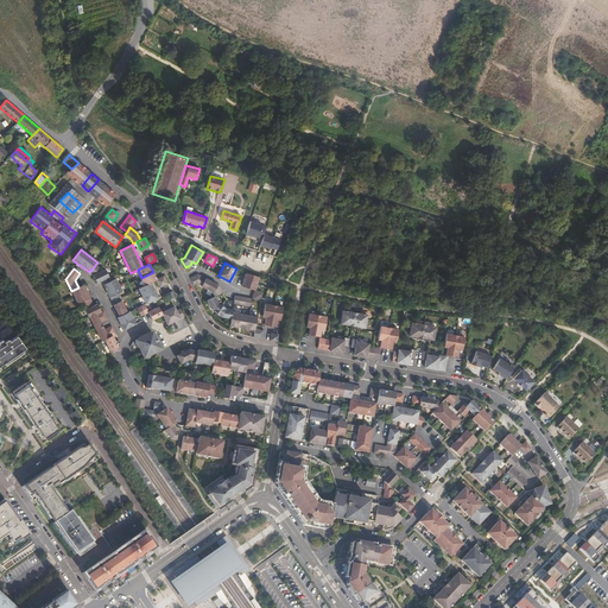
[(101,280),(108,277),(105,270),(100,272),(96,273),(93,276),(96,283),(101,280)]
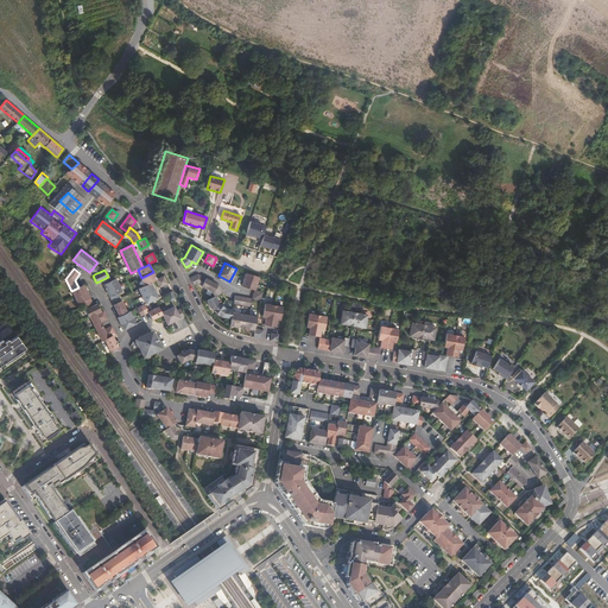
[(153,272),(141,278),(145,285),(150,283),(156,280),(157,279),(153,272)]
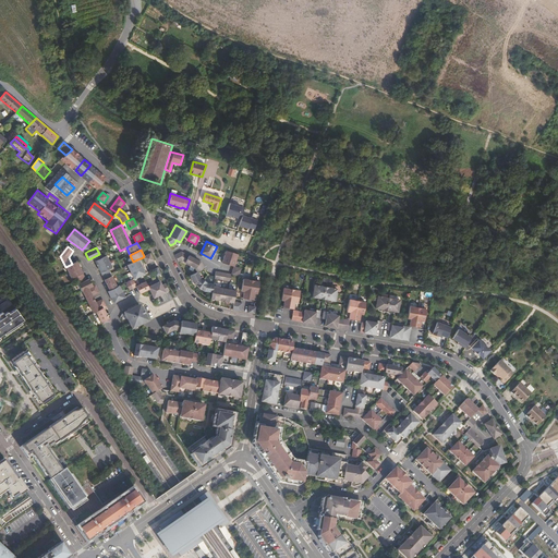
[(226,251),(222,263),(233,267),(233,266),(238,254),(226,251)]
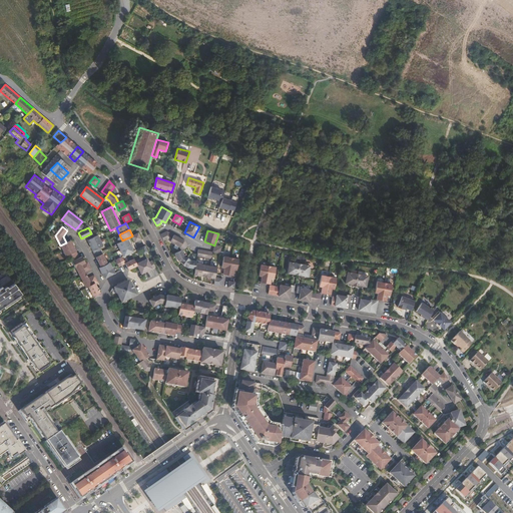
[(166,231),(160,234),(164,241),(166,239),(179,246),(181,250),(188,247),(184,240),(166,231)]
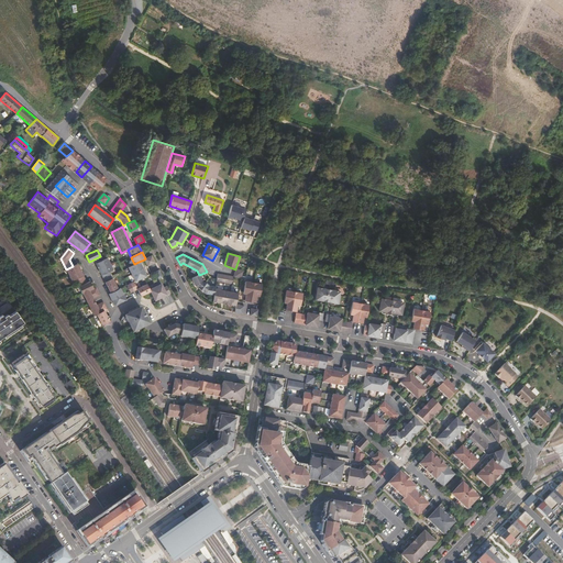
[(147,266),(155,263),(152,255),(145,258),(144,260),(147,266)]
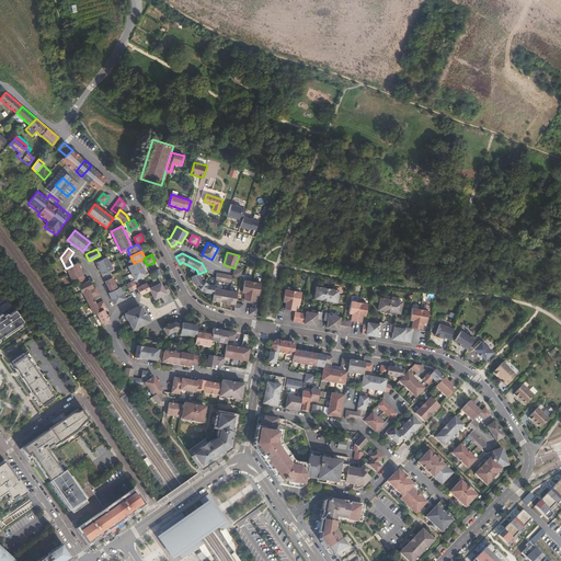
[(102,274),(109,271),(112,268),(106,258),(102,259),(95,262),(102,274)]
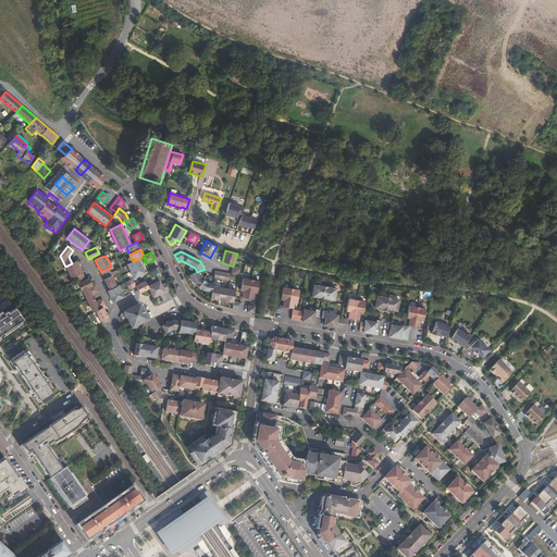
[(145,273),(137,259),(133,261),(127,264),(134,279),(145,273)]
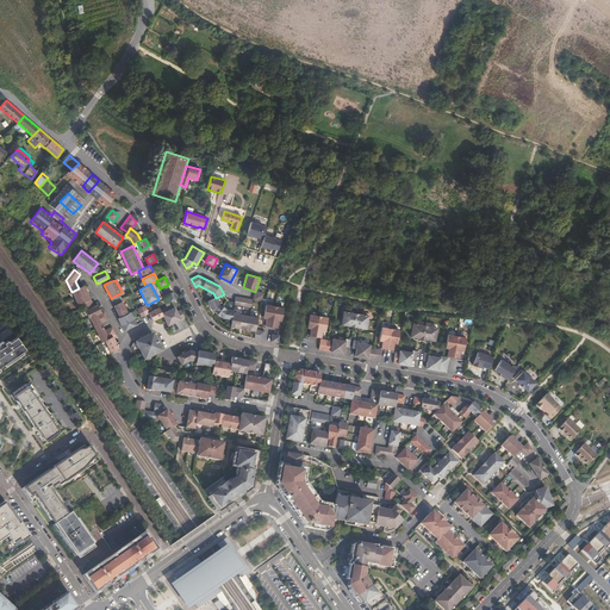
[(81,303),(91,298),(83,286),(79,288),(72,292),(79,304),(81,303)]
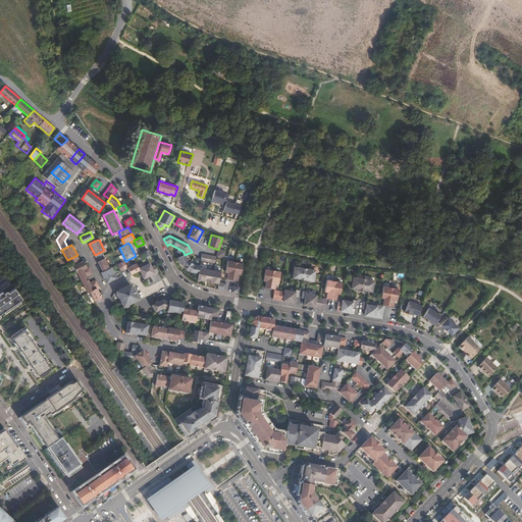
[(218,250),(216,256),(223,259),(225,252),(218,250)]
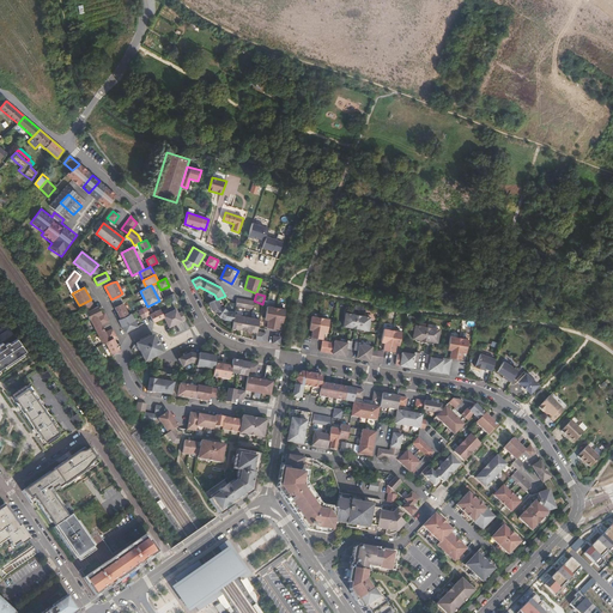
[(115,307),(122,303),(119,296),(111,299),(115,307)]
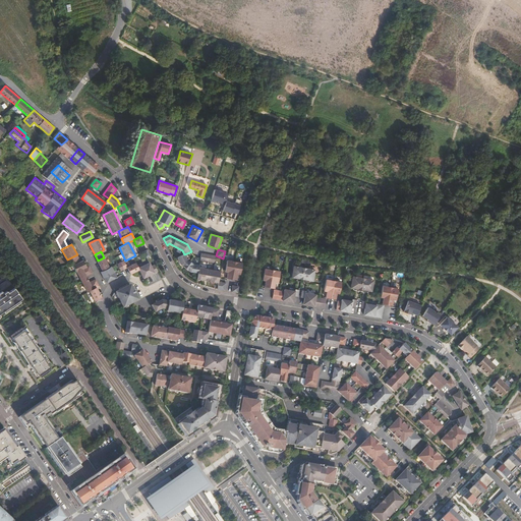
[(201,253),(200,261),(215,263),(216,256),(201,253)]
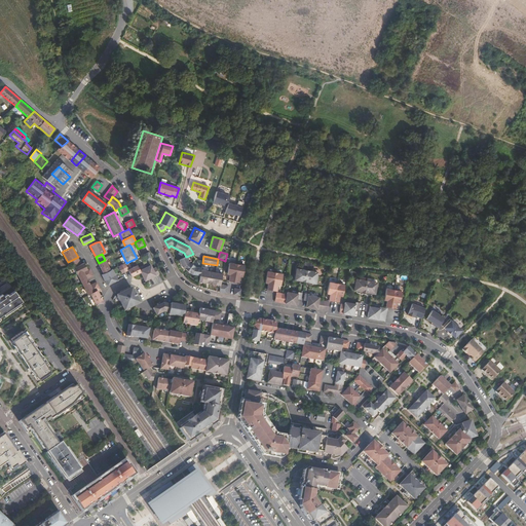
[(70,261),(74,268),(81,264),(78,257),(70,261)]
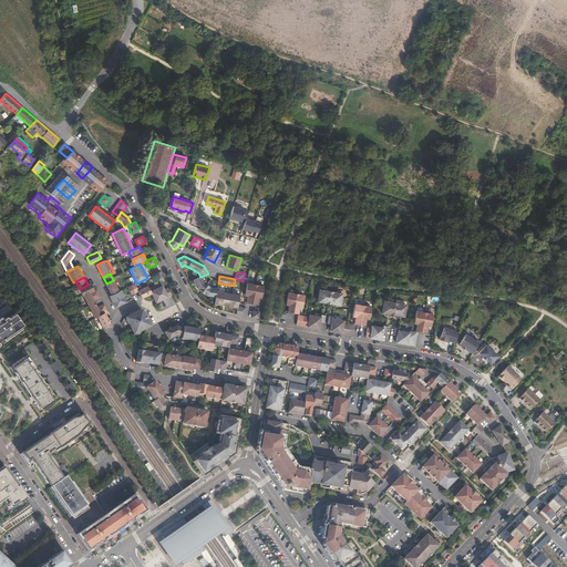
[(238,307),(240,296),(216,291),(217,289),(210,288),(203,282),(200,277),(193,280),(196,288),(207,296),(215,297),(215,303),(238,308),(238,307)]
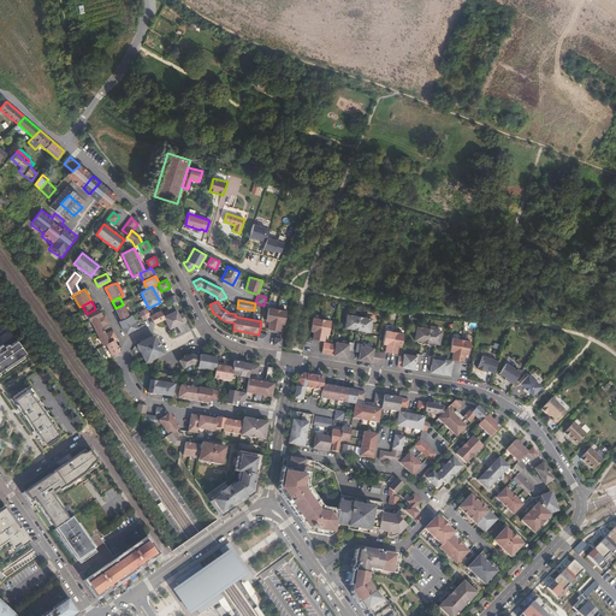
[(116,308),(122,321),(129,318),(123,304),(116,308)]
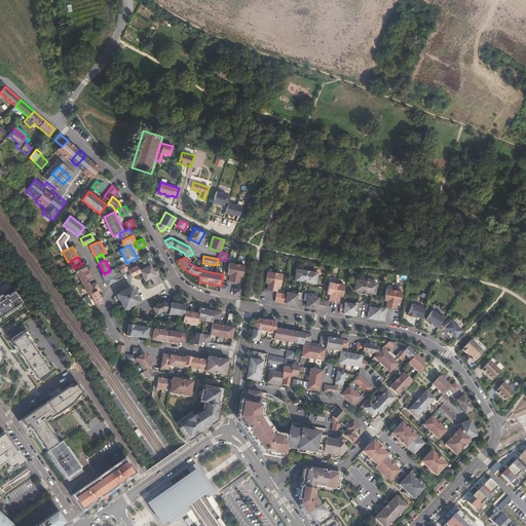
[(78,274),(87,269),(84,263),(81,264),(74,268),(77,275),(78,274)]
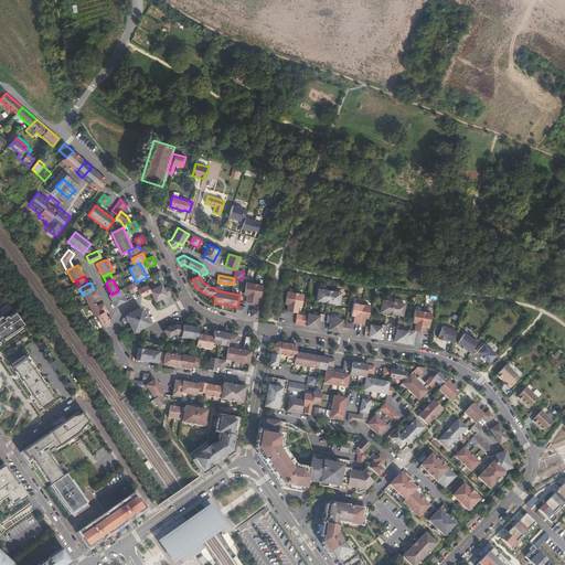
[(251,304),(254,284),(246,283),(244,295),(247,296),(246,302),(251,304)]
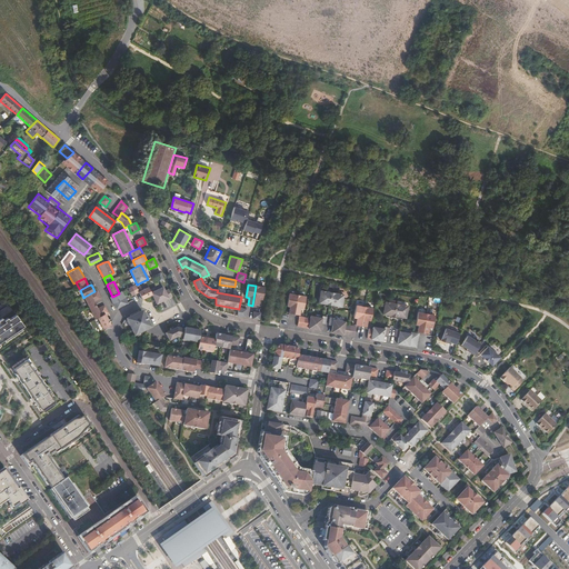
[(265,288),(256,286),(252,306),(258,306),(259,299),(262,300),(265,288)]
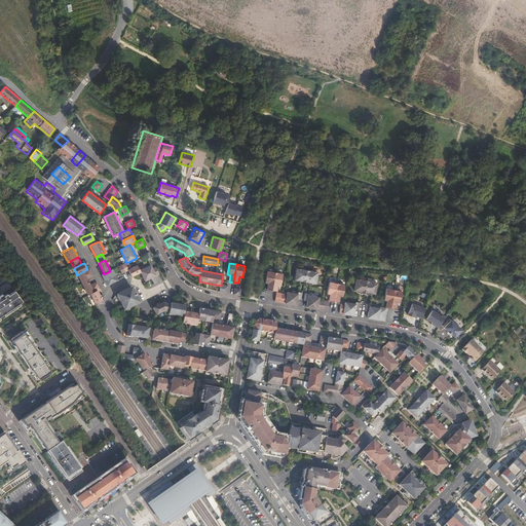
[(141,272),(145,280),(159,273),(156,267),(152,269),(150,265),(140,271),(141,272)]
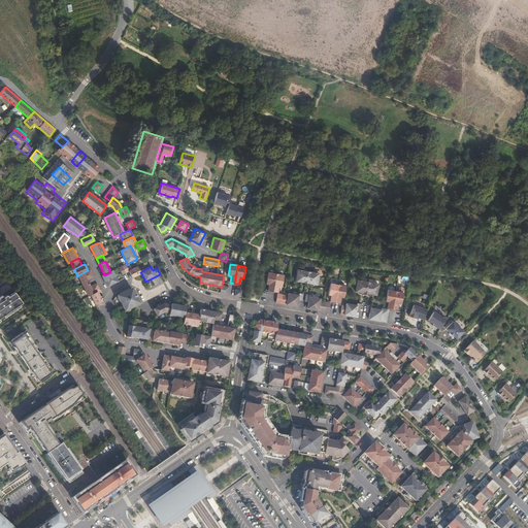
[(141,273),(140,272),(137,267),(129,271),(132,277),(141,273)]
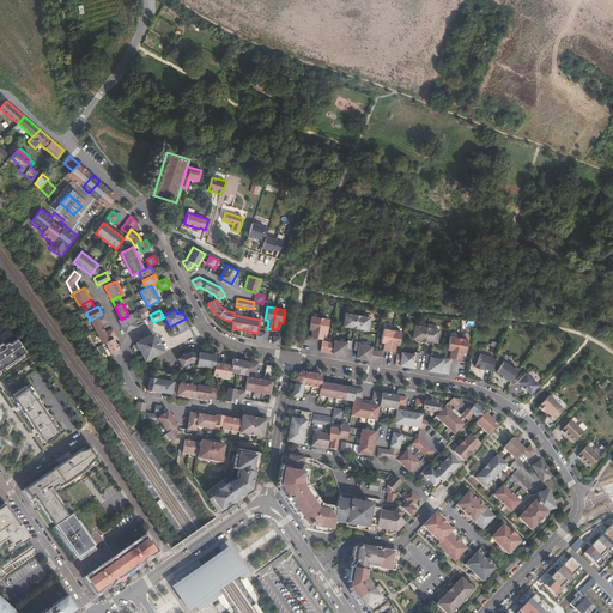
[(91,320),(97,332),(103,328),(101,325),(109,320),(105,313),(102,314),(91,320)]
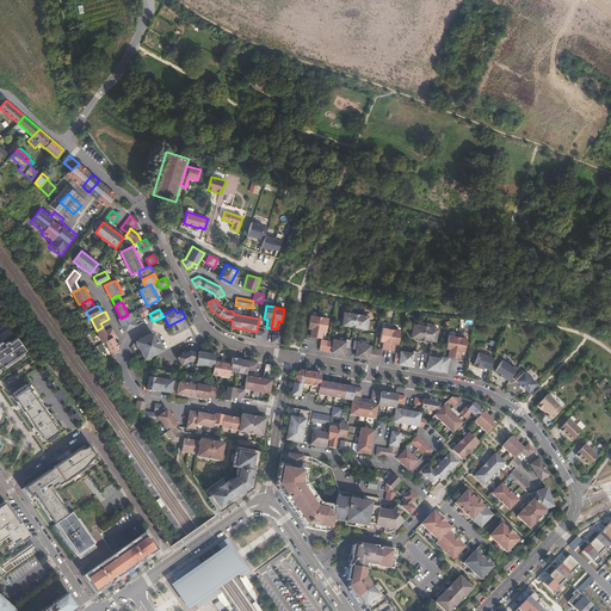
[(343,326),(355,327),(357,314),(345,313),(343,326)]
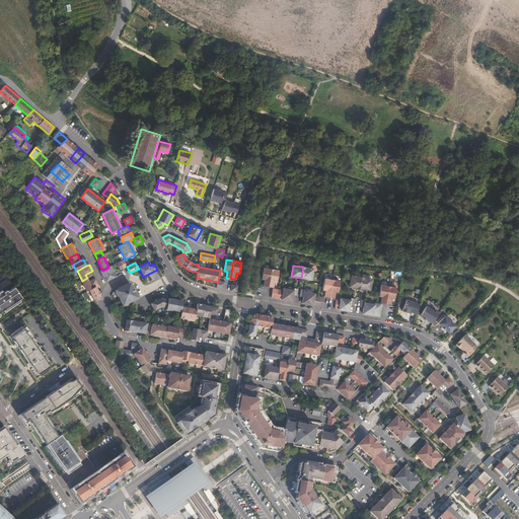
[(100,271),(105,282),(116,277),(110,267),(108,268),(102,271),(100,271)]
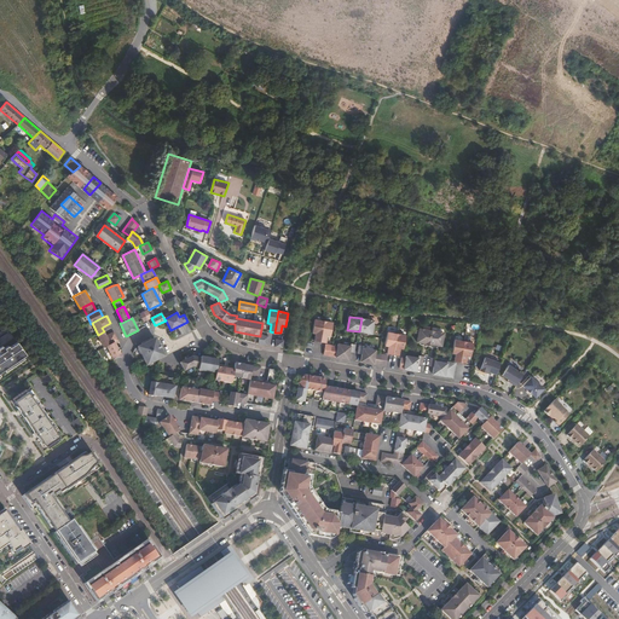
[(362,318),(359,331),(371,334),(374,320),(362,318)]
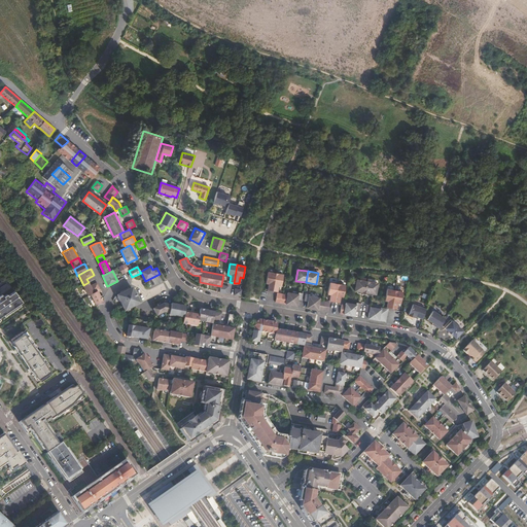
[(268,290),(272,291),(276,273),(268,272),(266,283),(269,284),(268,290)]
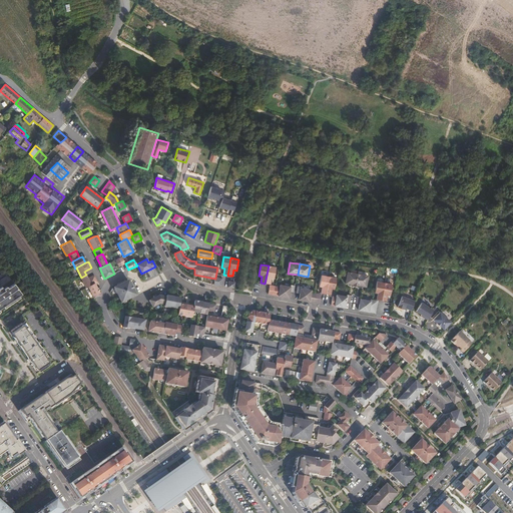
[(269,266),(265,284),(270,284),(271,278),(274,279),(276,268),(269,266)]
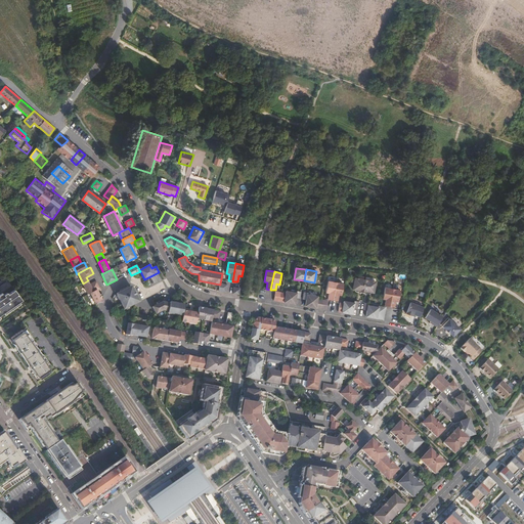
[(353,290),(363,292),(365,280),(355,278),(353,290)]
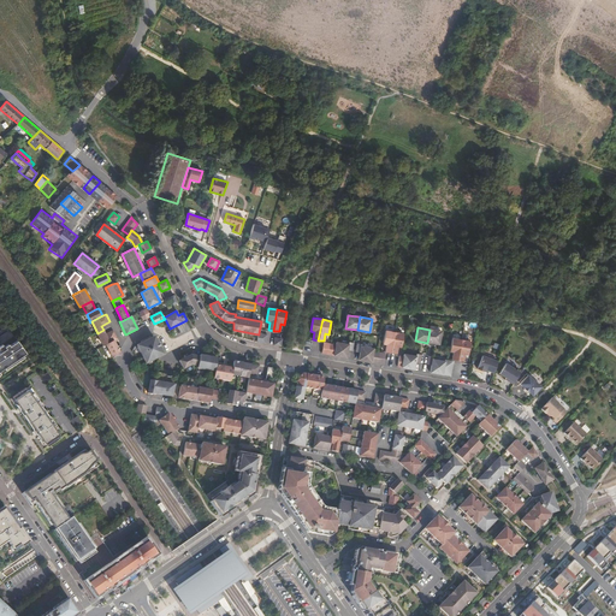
[(0,381),(30,361),(10,330),(0,336),(0,381)]
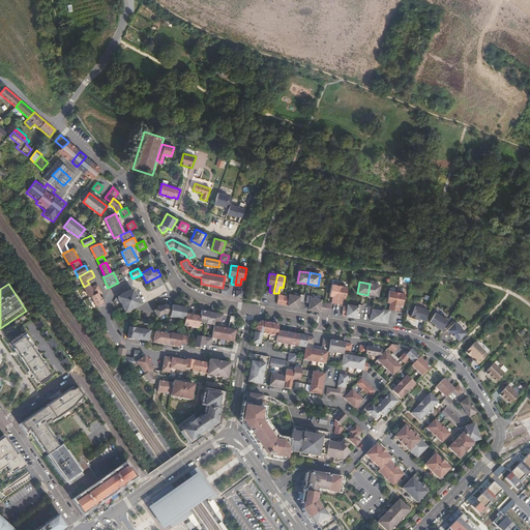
[(89,297),(91,296),(98,293),(101,291),(98,285),(91,288),(89,284),(84,287),(89,297)]
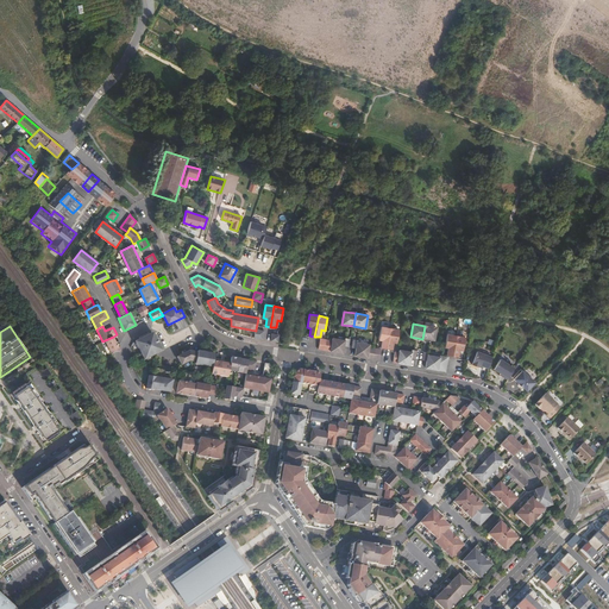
[(425,326),(422,339),(434,341),(437,328),(425,326)]
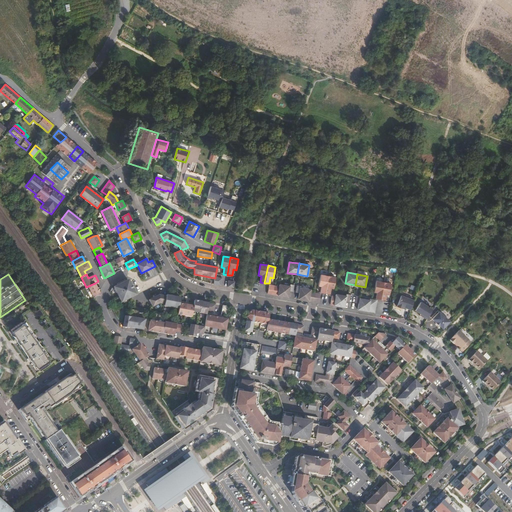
[(320,292),(325,293),(328,276),(320,275),(318,286),(321,286),(320,292)]
